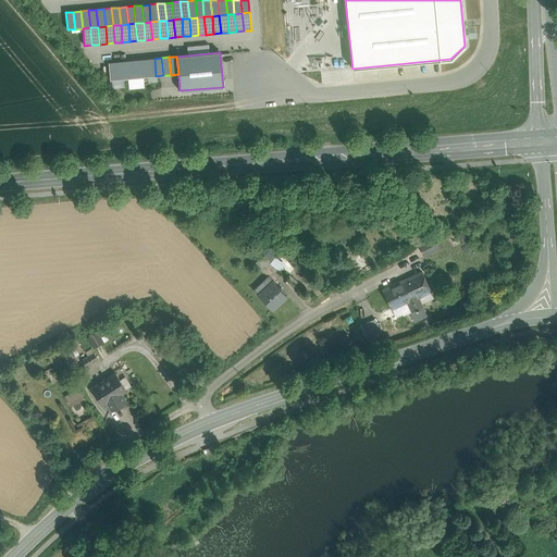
[(139,60),(140,77),(148,77),(146,59),(139,60)]
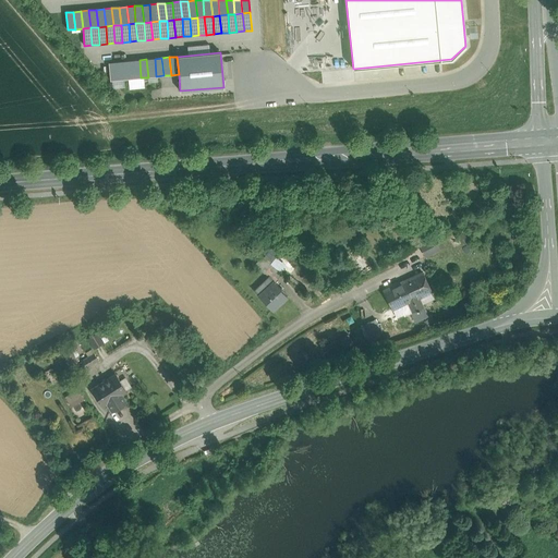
[(156,76),(155,59),(146,59),(148,77),(156,76)]
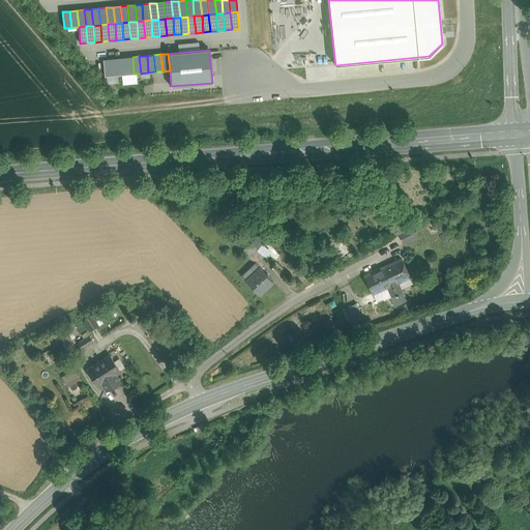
[(134,74),(133,57),(124,58),(126,75),(134,74)]
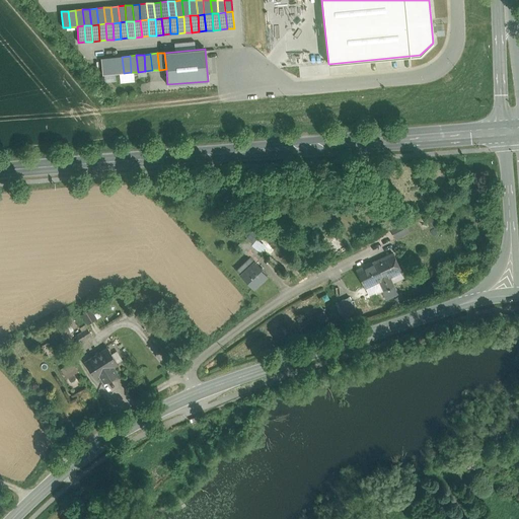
[(117,73),(116,57),(108,58),(109,74),(117,73)]
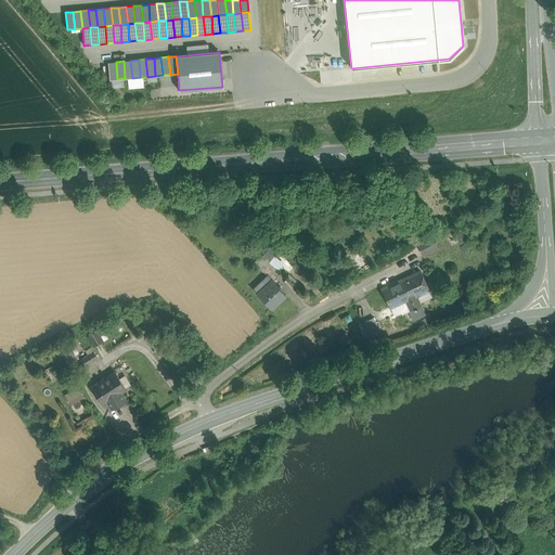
[(124,61),(125,78),(132,78),(130,61),(124,61)]
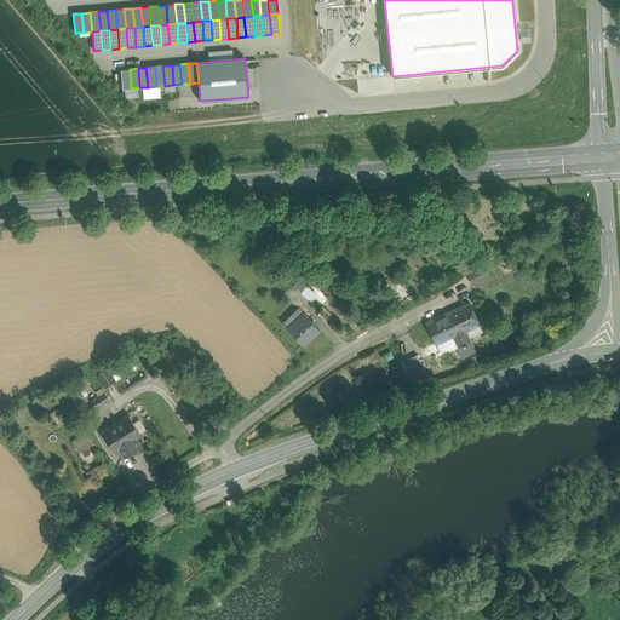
[(121,70),(122,90),(131,89),(130,69),(121,70)]
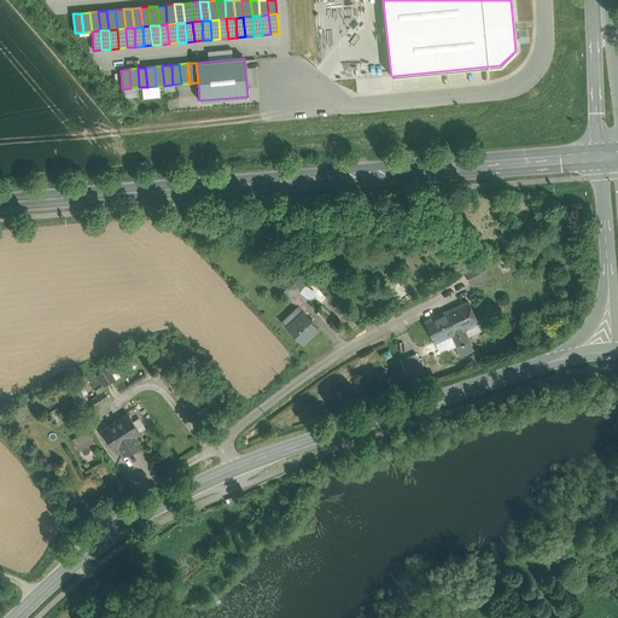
[(453,228),(447,235),(456,244),(462,237),(453,228)]
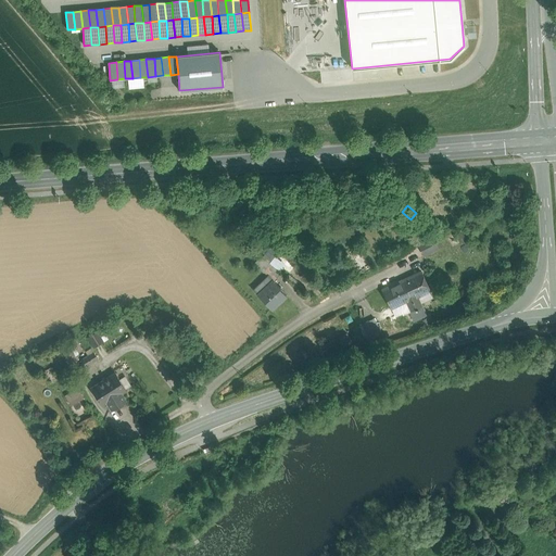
[(431,236),(417,243),(424,255),(439,249),(431,236)]
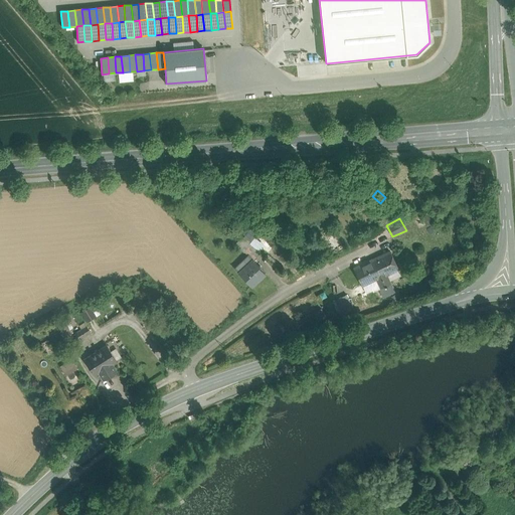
[(252,227),(243,238),(250,244),(255,237),(260,233),(252,227)]
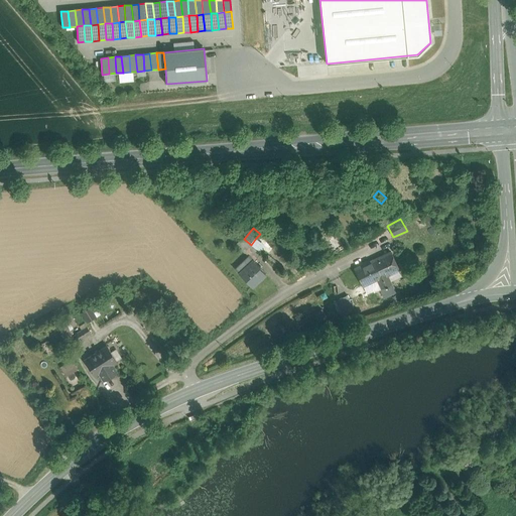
[(244,239),(242,238),(236,245),(245,253),(246,252),(249,255),(254,260),(261,253),(260,252),(251,245),(244,239)]
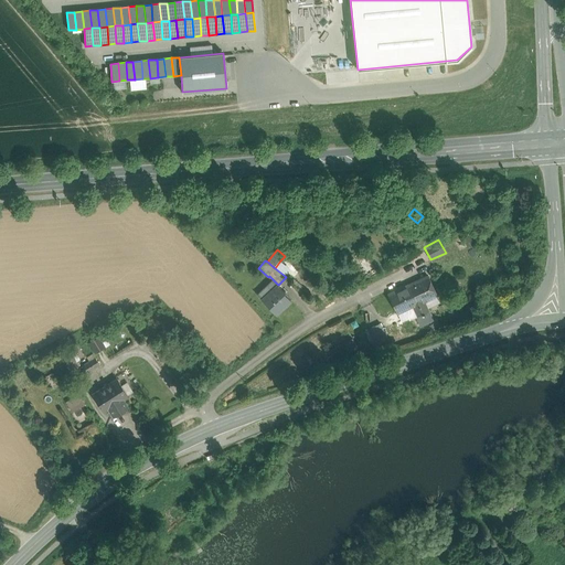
[(291,268),(280,260),(275,268),(285,276),(291,268)]
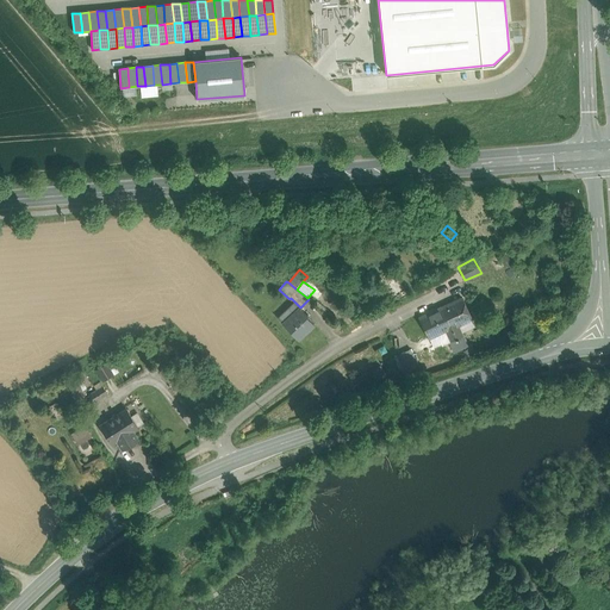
[(461,298),(441,307),(450,327),(458,324),(471,318),(461,298)]
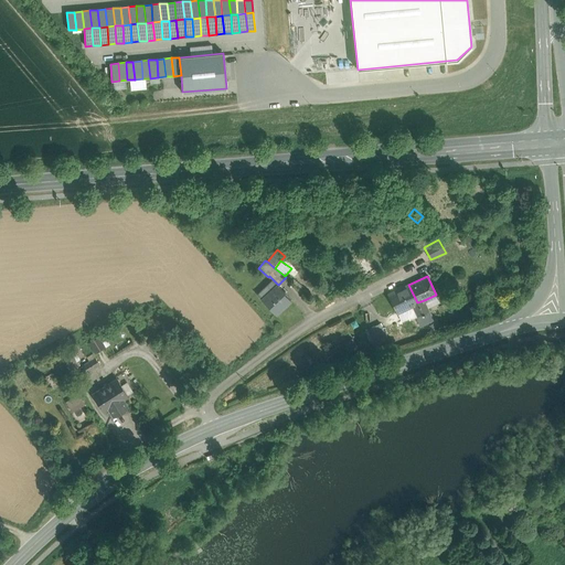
[(278,285),(273,279),(257,294),(275,313),(290,299),(284,292),(285,291),(278,285)]
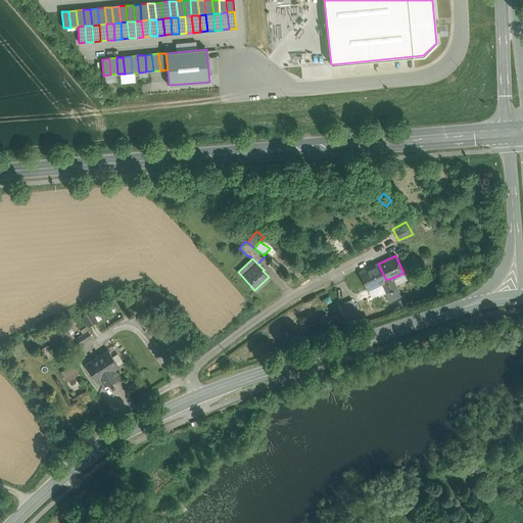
[(378,264),(360,273),(368,289),(381,283),(386,280),(378,264)]
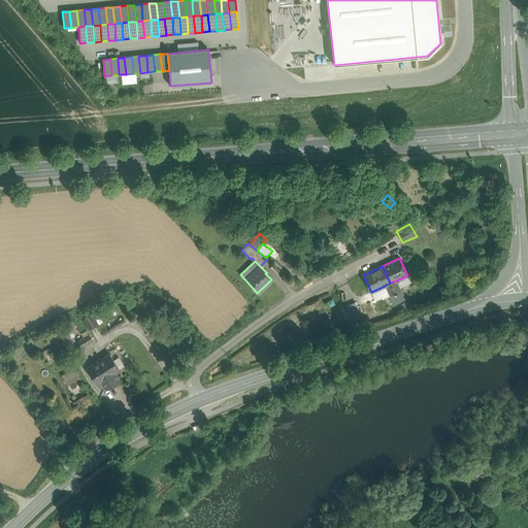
[(396,281),(390,283),(395,293),(400,291),(396,281)]
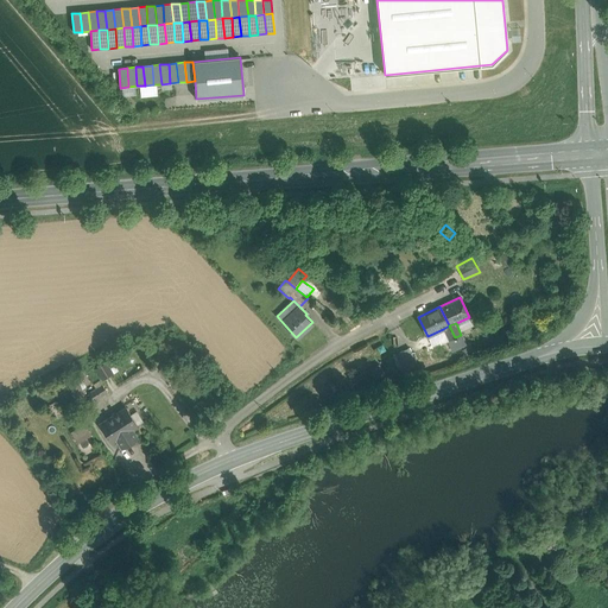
[(449,325),(443,329),(448,337),(449,340),(455,337),(449,325)]
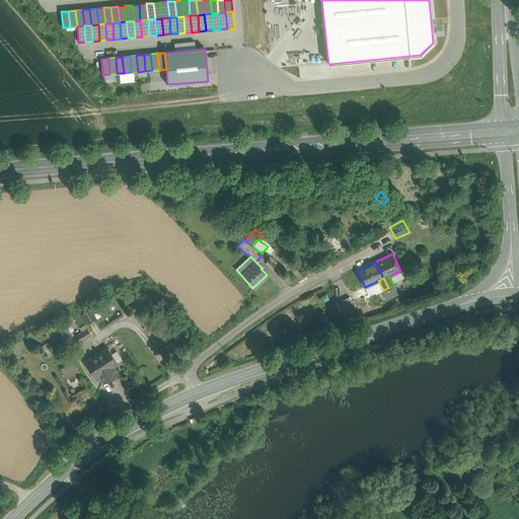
[(393,286),(388,288),(390,293),(392,296),(397,294),(393,286)]
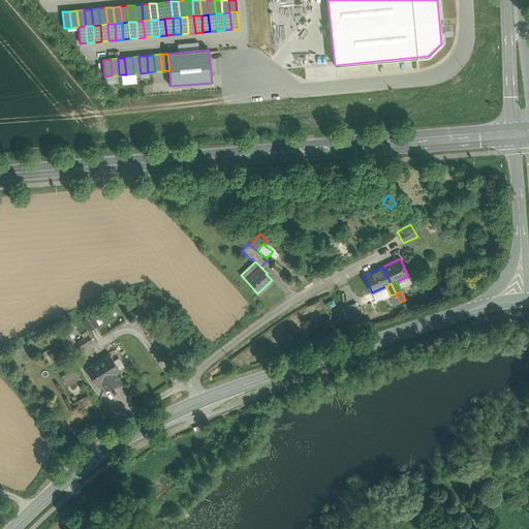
[(396,293),(391,296),(390,293),(387,294),(392,303),(398,299),(396,293)]
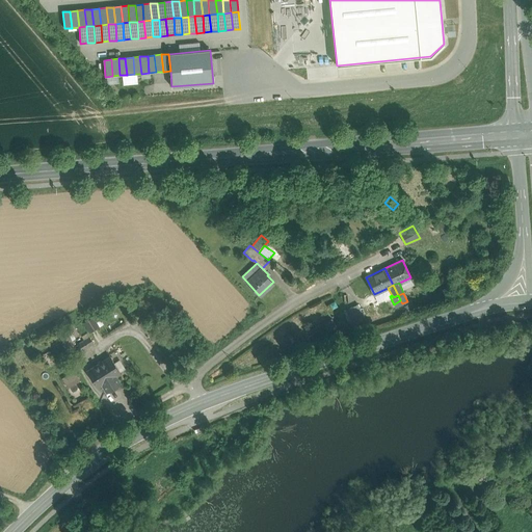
[(357,304),(344,311),(351,325),(365,319),(357,304)]
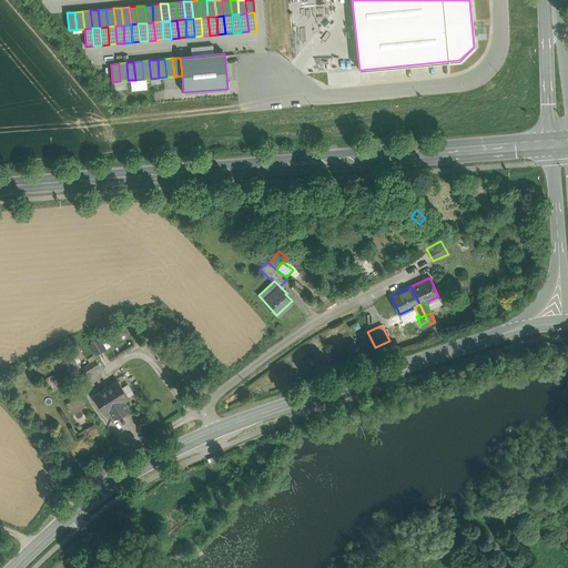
[(69,350),(61,354),(73,374),(81,368),(69,350)]
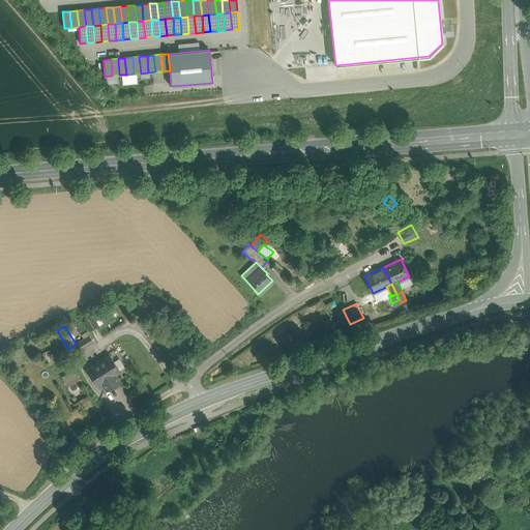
[(89,335),(84,340),(87,345),(93,342),(89,335)]
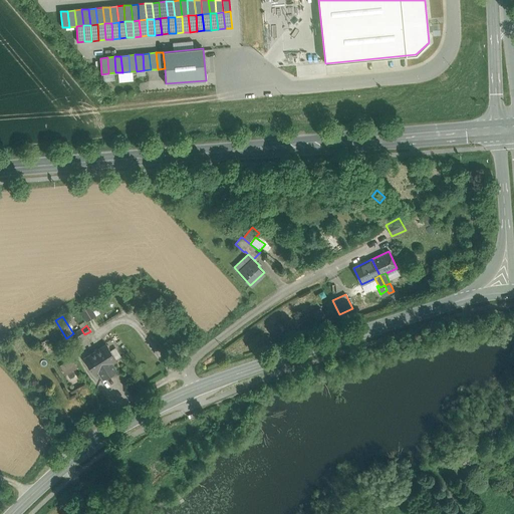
[(81,329),(75,332),(79,338),(84,334),(81,329)]
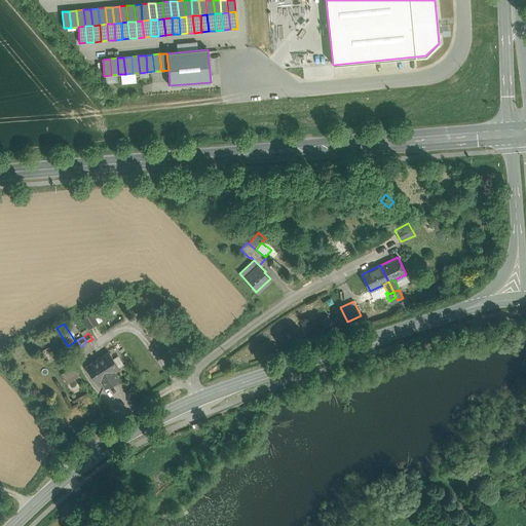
[(119,368),(109,352),(98,360),(112,383),(118,380),(113,372),(119,368)]
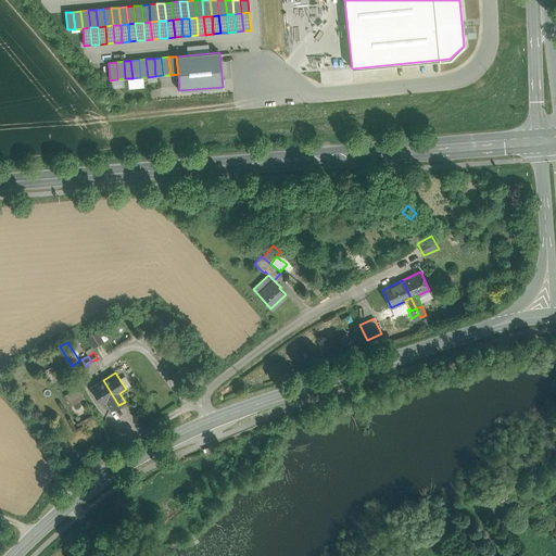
[(103,380),(91,388),(101,404),(108,401),(113,409),(118,405),(103,380)]
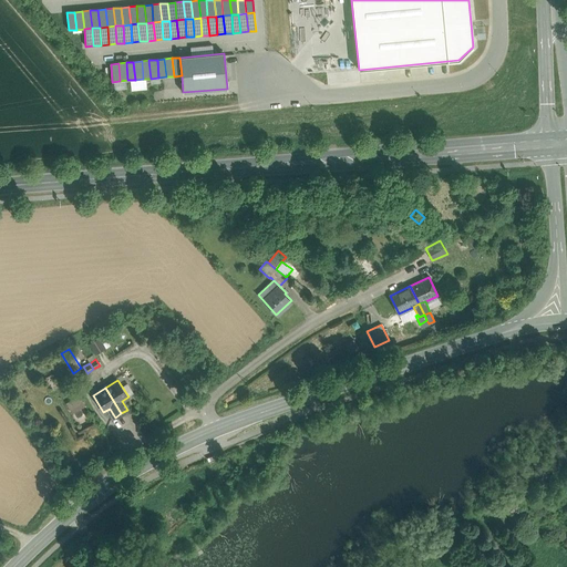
[(80,395),(65,402),(71,413),(85,406),(80,395)]
